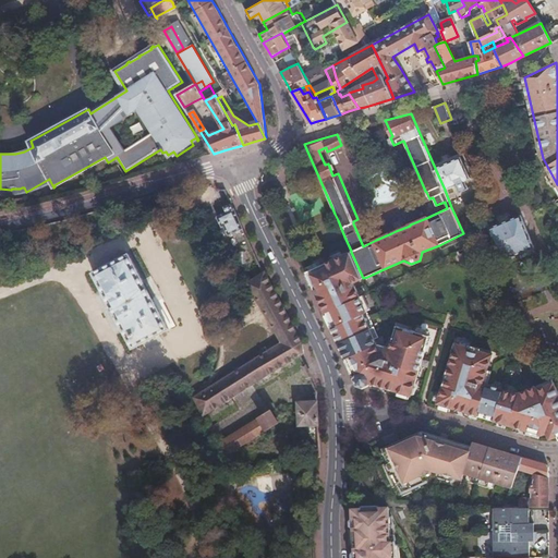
[(462,157),(435,168),(445,190),(471,179),(462,157)]
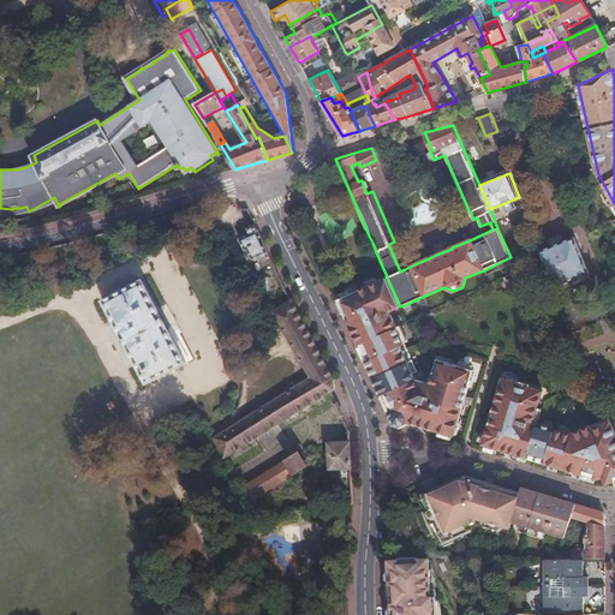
[(268,250),(256,222),(246,227),(250,232),(238,238),(244,249),(246,248),(251,258),(268,250)]
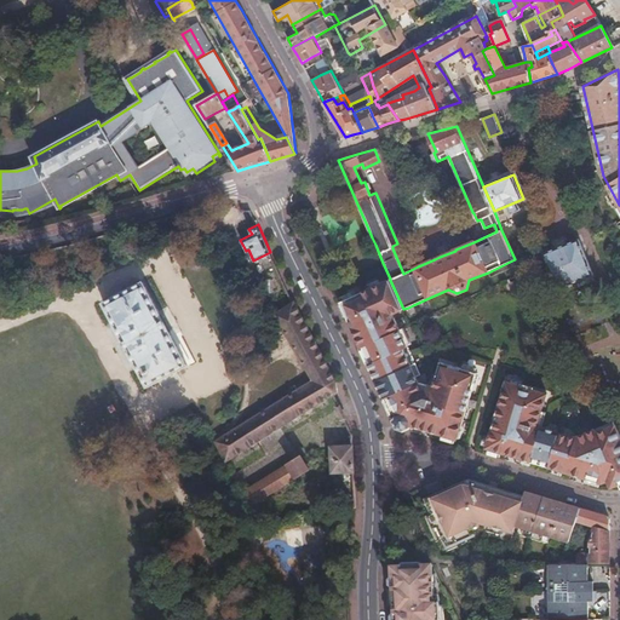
[(544,252),(558,287),(593,273),(579,237),(544,252)]
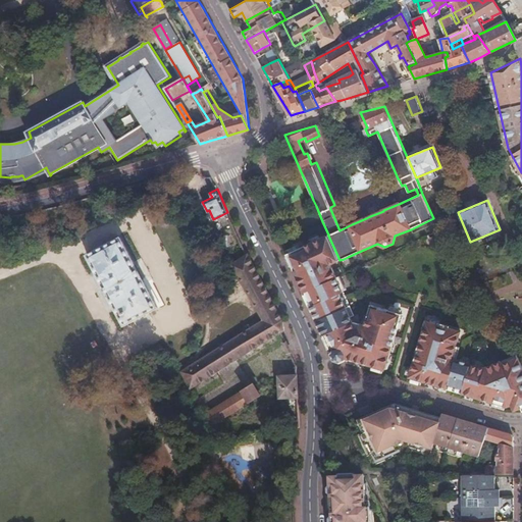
[(403,314),(372,305),(366,325),(362,324),(361,329),(356,328),(351,317),(354,316),(331,264),(340,261),(328,236),(288,254),(296,273),(298,272),(303,283),(301,284),(305,293),(306,293),(312,306),(311,306),(320,328),(323,334),(326,333),(332,348),(334,347),(335,349),(334,349),(332,354),(335,360),(341,361),(346,359),(346,358),(359,362),(385,370),(403,314)]
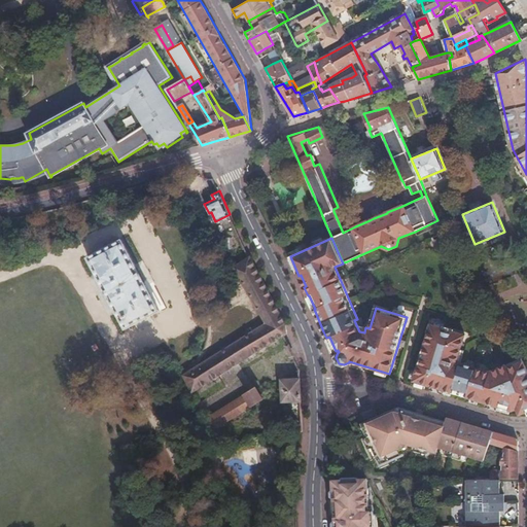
[(88,256),(126,327),(160,310),(121,239),(88,256)]
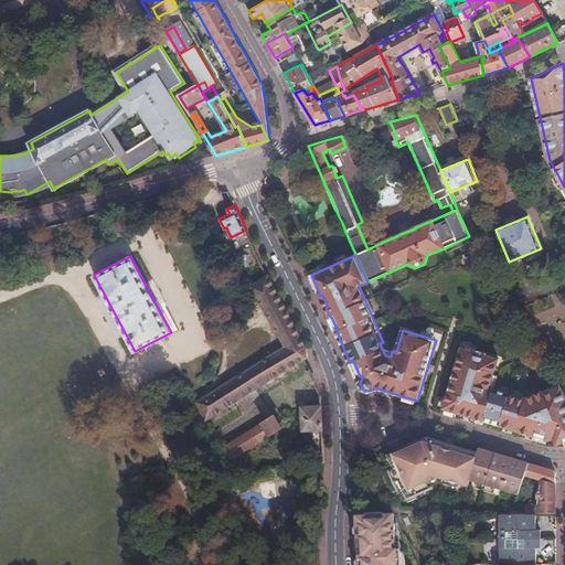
[(269,275),(267,276),(251,285),(285,349),(198,402),(208,419),(306,359),(307,358),(306,345),(269,275)]
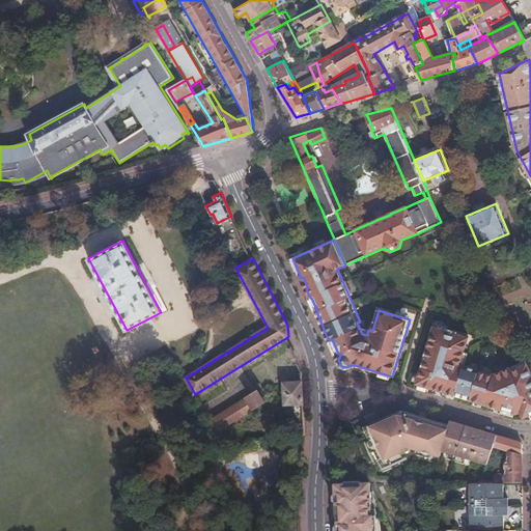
[(460,365),(469,337),(435,327),(424,361),(422,368),(417,384),(431,389),(434,389),(447,393),(502,410),(516,414),(522,412),(524,418),(530,415),(530,372),(527,364),(512,370),(511,367),(507,369),(505,370),(495,374),(495,375),(460,365)]
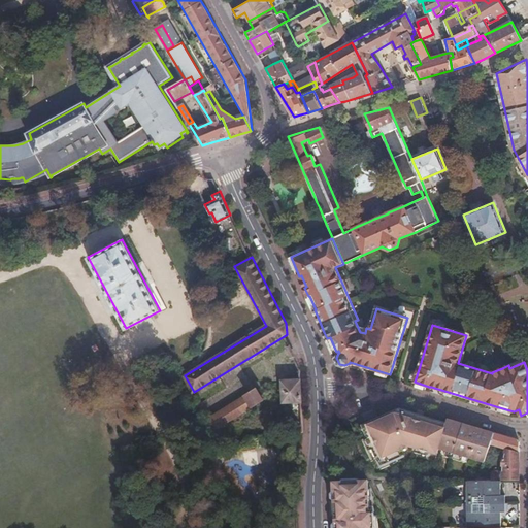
[(303,400),(302,380),(284,381),(285,401),(303,400)]
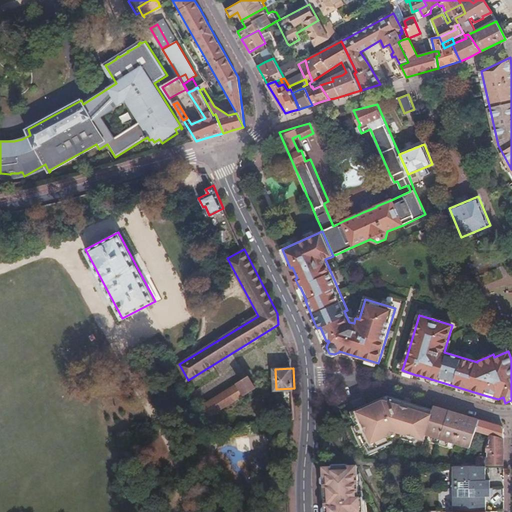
[(205,407),(210,416),(256,387),(250,379),(205,407)]
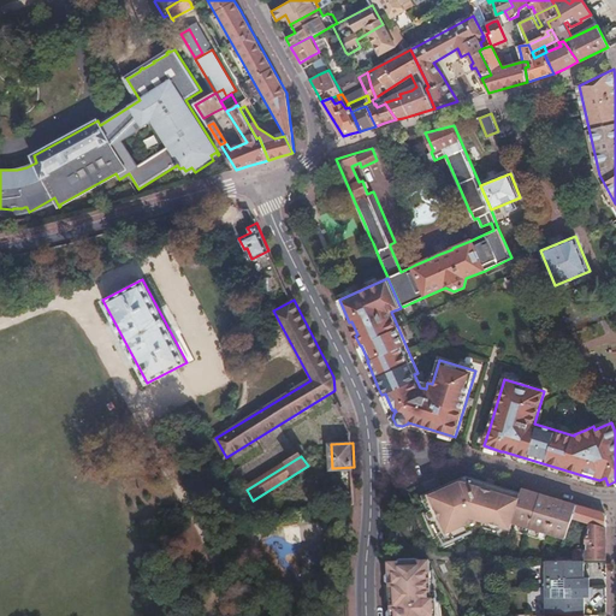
[(526,489),(522,487),(521,492),(485,481),(466,475),(424,495),(430,510),(426,513),(431,525),(436,522),(443,537),(445,537),(448,543),(472,531),(468,526),(483,520),(510,527),(513,520),(566,535),(572,517),(576,504),(573,503),(554,497),(543,493),(526,489)]
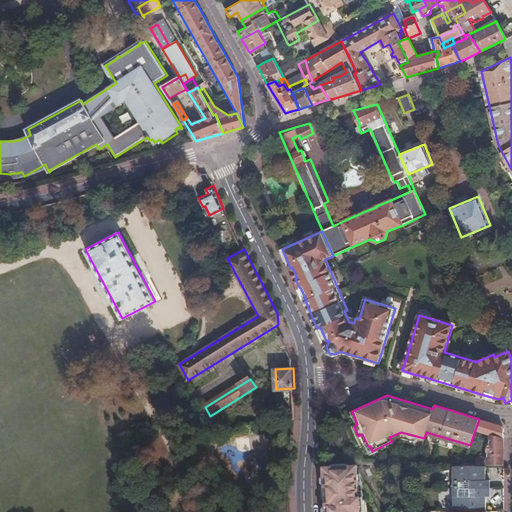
[(502,426),(479,419),(475,430),(486,433),(486,464),(504,464),(504,428),(502,426)]
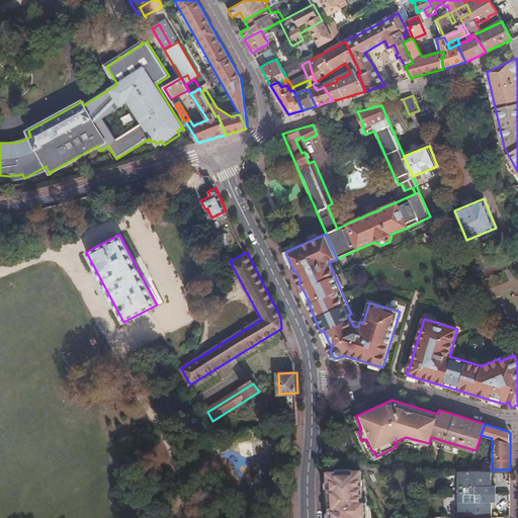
[(463,493),(495,493),(495,485),(491,485),(490,469),(484,469),(472,469),(470,469),(459,469),(459,493),(463,493)]
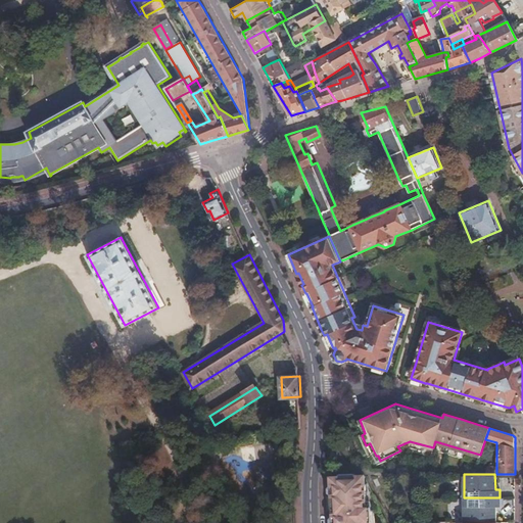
[(338,477),(329,478),(331,522),(370,522),(370,509),(366,509),(365,476),(355,477),(355,475),(338,476),(338,477)]
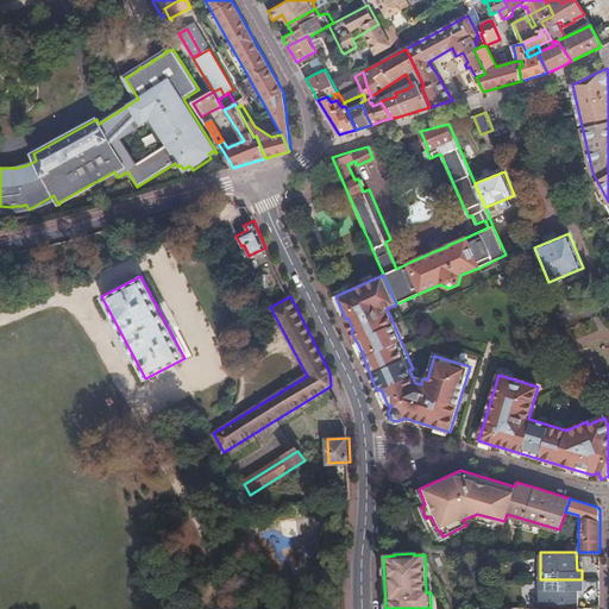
[(582,590),(582,579),(545,579),(540,579),(540,608),(577,608),(577,590),(582,590)]
